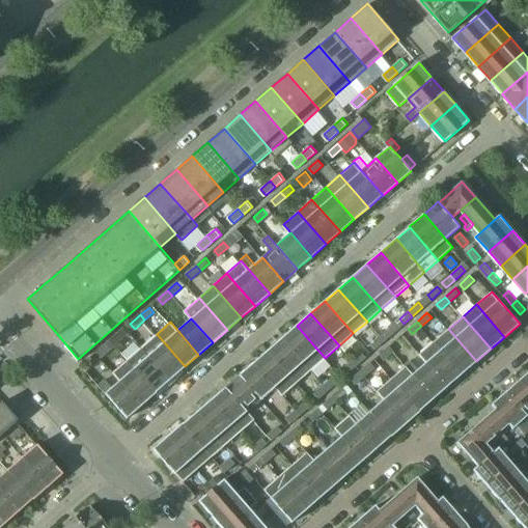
[(297,326),(282,337),(311,370),(325,358),(297,326)]
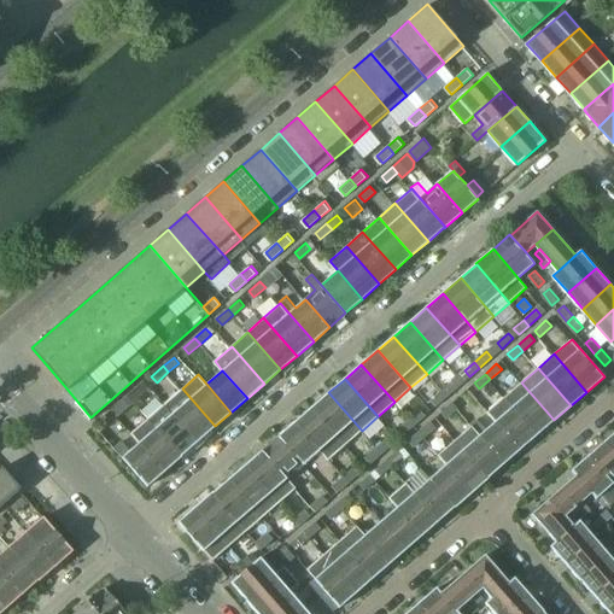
[(454,380),(442,391),(446,396),(460,386),(454,380)]
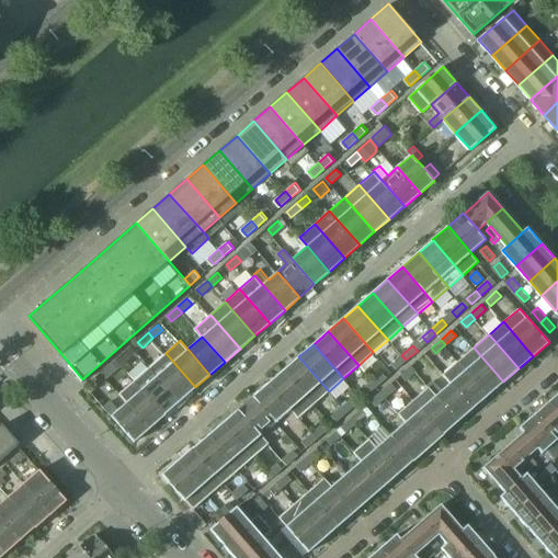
[(122,355),(127,361),(137,352),(133,346),(122,355)]
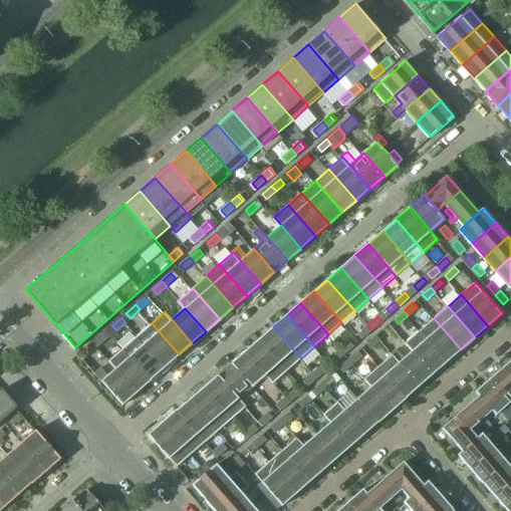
[(461,349),(434,318),(420,330),(448,361),(461,349)]
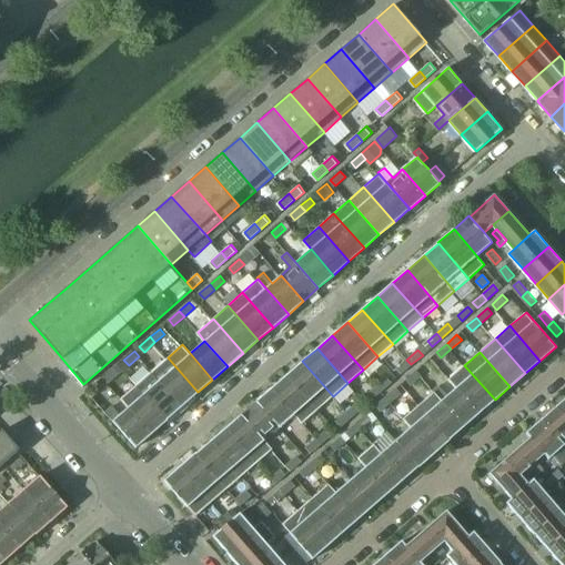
[(198,392),(168,357),(152,371),(182,405),(198,392)]
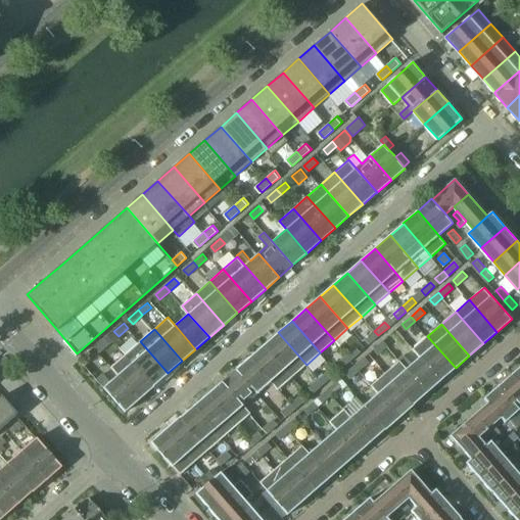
[(370,343),(378,335),(374,331),(366,338),(370,343)]
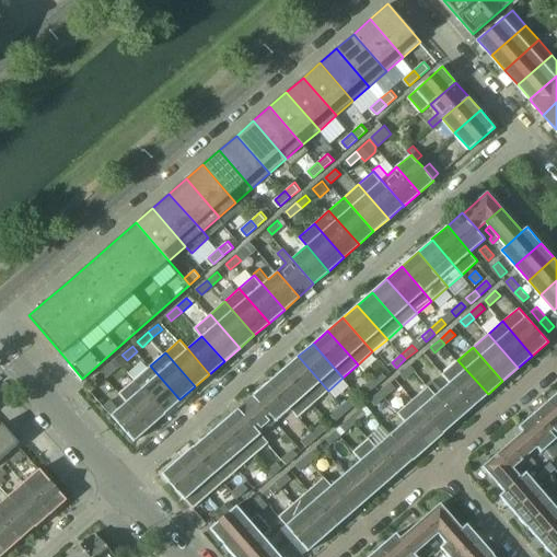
[(298,356),(283,369),(313,404),(328,391),(298,356)]
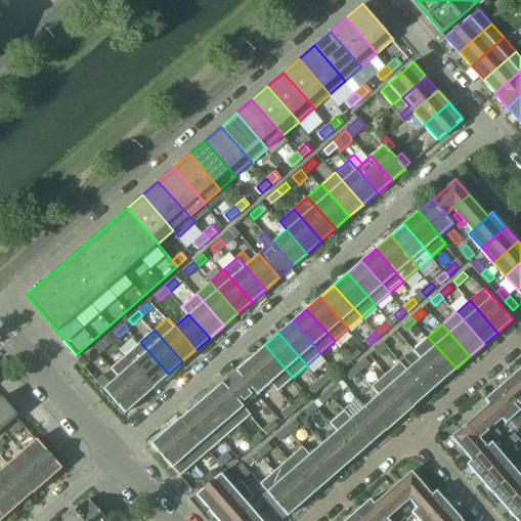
[(457,368),(428,337),(415,348),(422,356),(442,381),(457,368)]
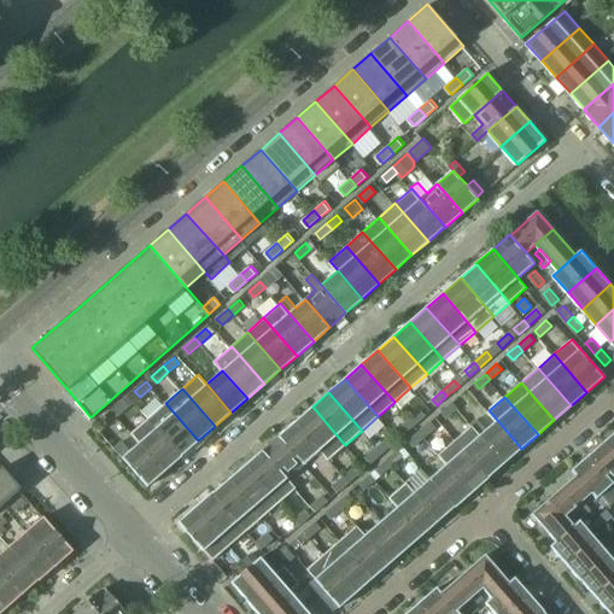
[(129,405),(124,399),(112,409),(118,416),(129,405)]
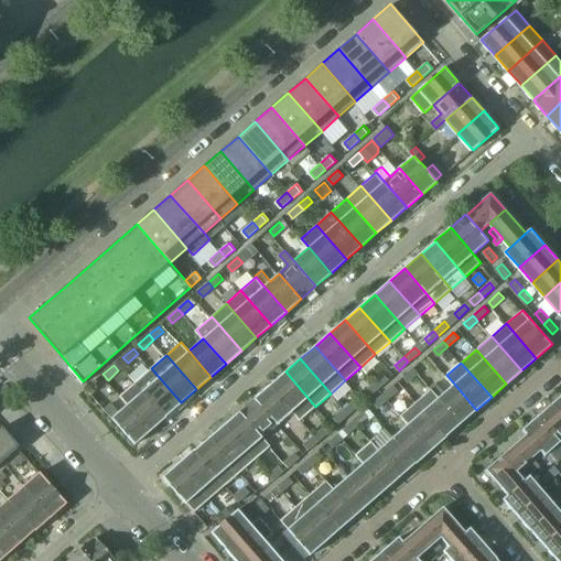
[(414,366),(403,375),(409,380),(419,371),(414,366)]
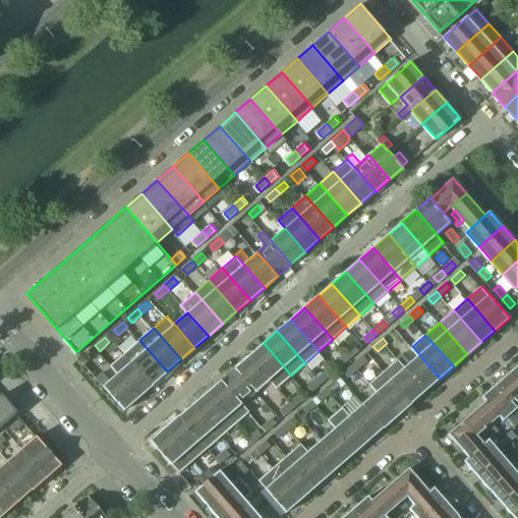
[(167,371),(139,340),(126,352),(154,384),(167,371)]
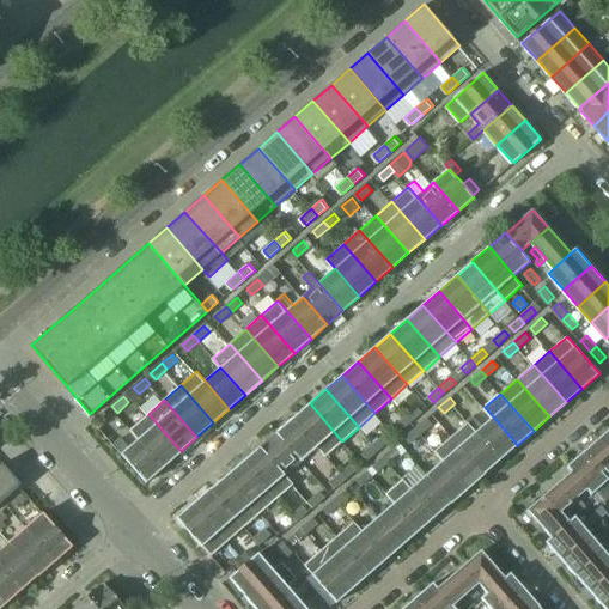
[(293,418),(318,445),(327,455),(342,442),(310,403),(293,418)]
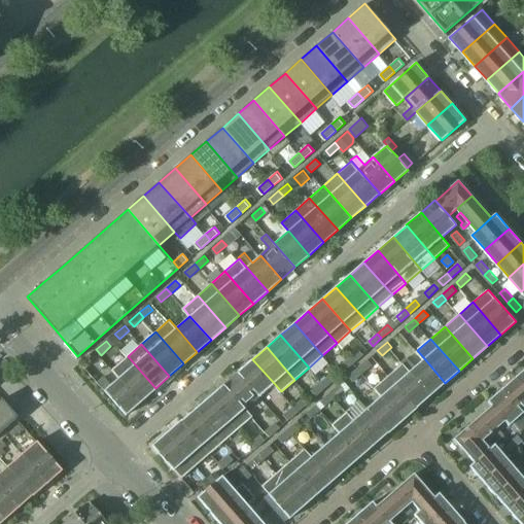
[(359,349),(349,357),(353,363),(363,354),(359,349)]
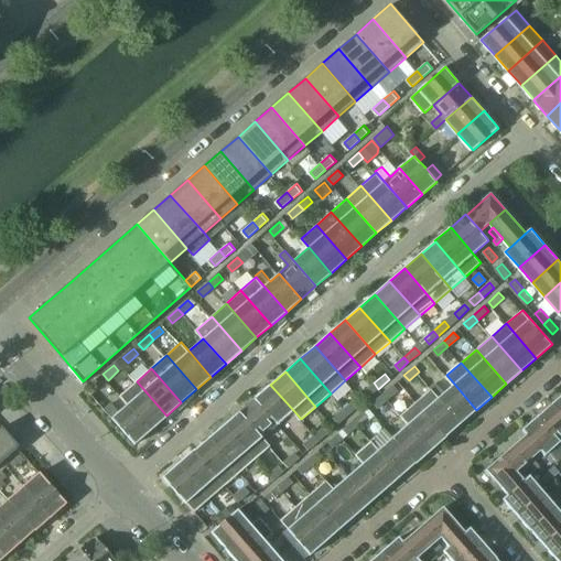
[(166,417),(166,416),(137,381),(121,395),(129,403),(151,430),(166,417)]
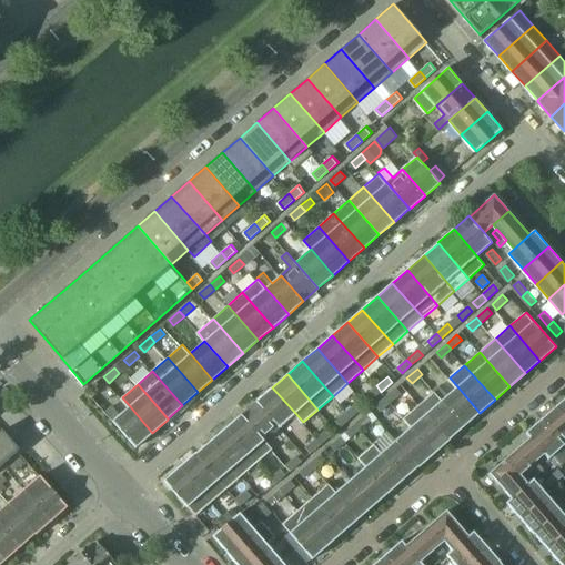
[(372,399),(381,392),(376,385),(367,394),(372,399)]
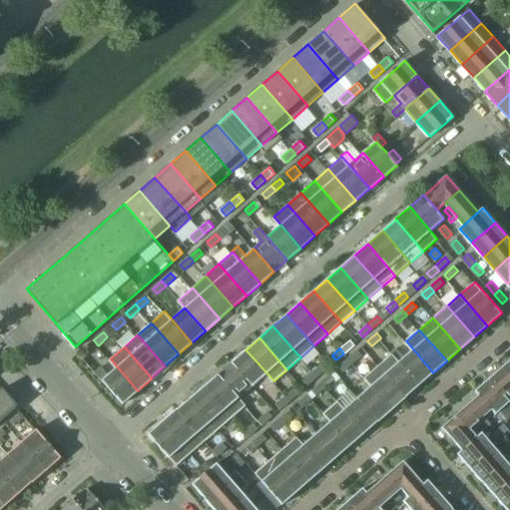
[(433,373),(413,349),(405,357),(397,348),(392,352),(393,353),(400,361),(419,385),(433,373)]
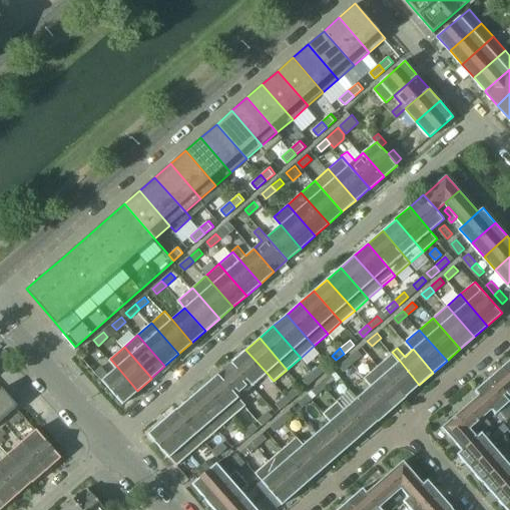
[(358,349),(349,358),(353,363),(363,354),(358,349)]
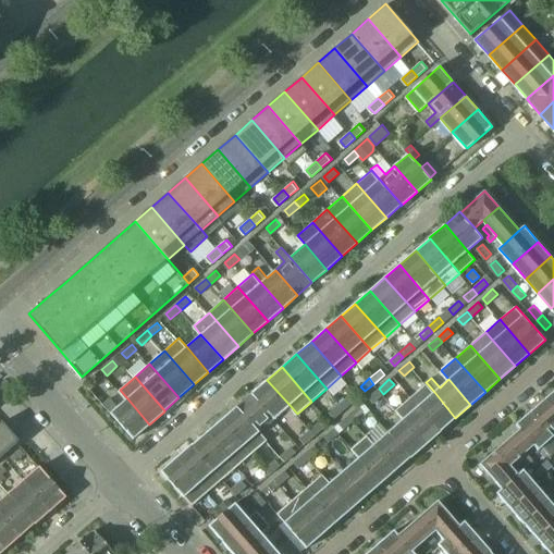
[(290,405),(267,380),(253,393),(274,418),(290,405)]
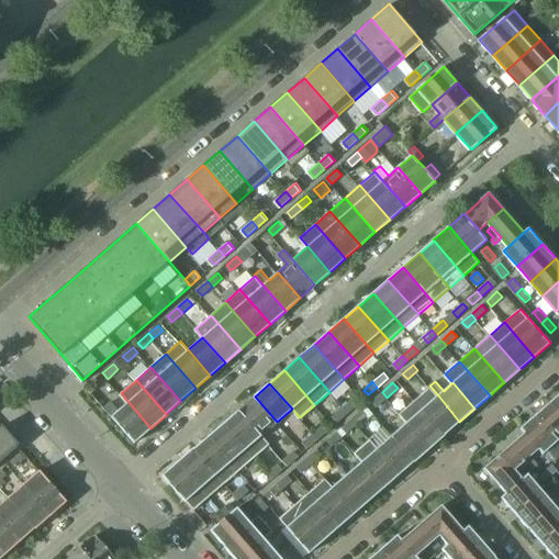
[(459,422),(438,395),(431,387),(415,400),(446,434),(459,422)]
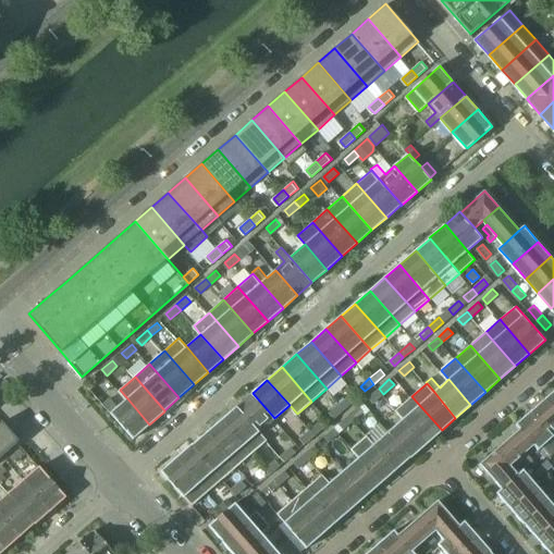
[(383,394),(379,389),(369,396),(373,402),(383,394)]
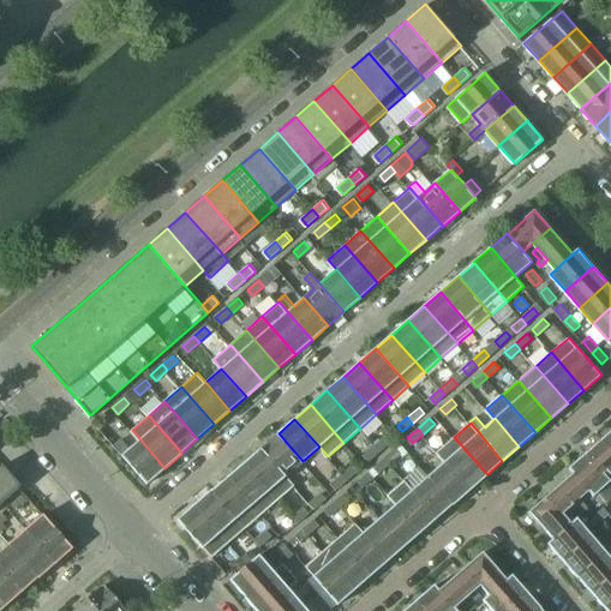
[(303,461),(279,433),(262,447),(287,475),(297,466),(306,477),(312,472),(303,461)]
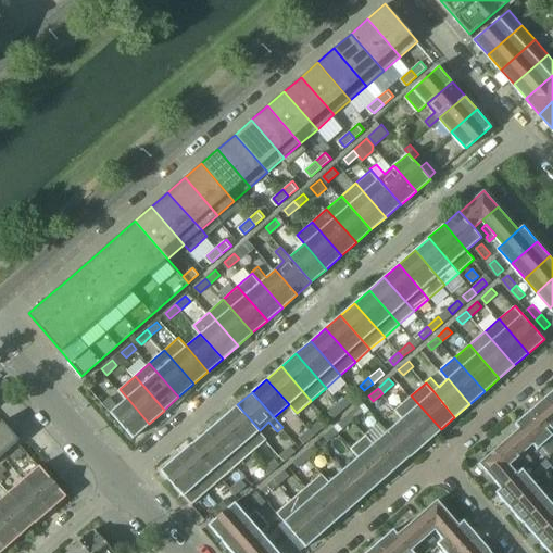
[(350,393),(339,403),(343,409),(354,399),(350,393)]
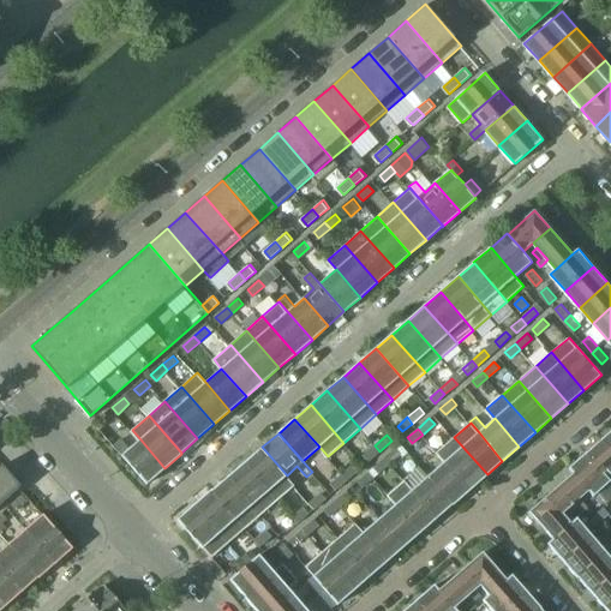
[(487,474),(454,437),(437,451),(445,461),(471,490),(487,474)]
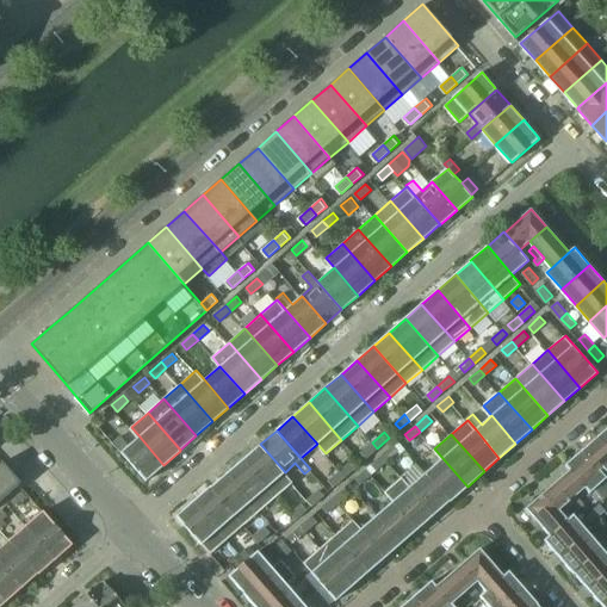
[(606,444),(599,435),(582,450),(606,477),(606,444)]
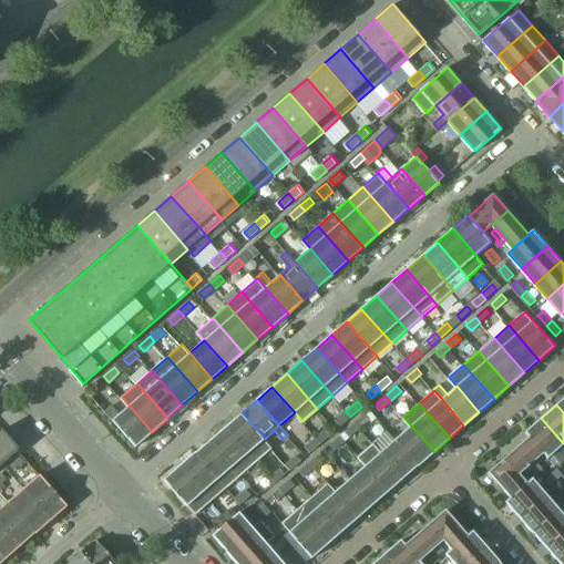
[(152,432),(130,406),(114,419),(137,445),(152,432)]
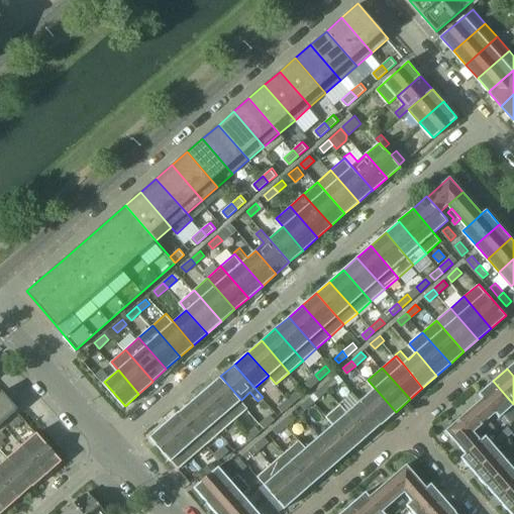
[(311,387),(319,380),(315,375),(306,382),(311,387)]
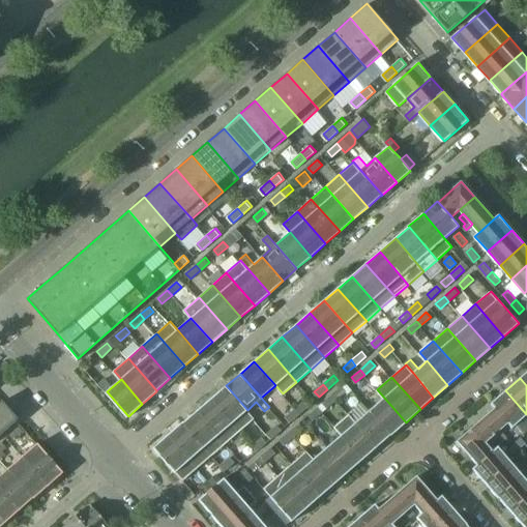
[(226,385),(212,398),(240,431),(255,418),(247,410),(226,385)]
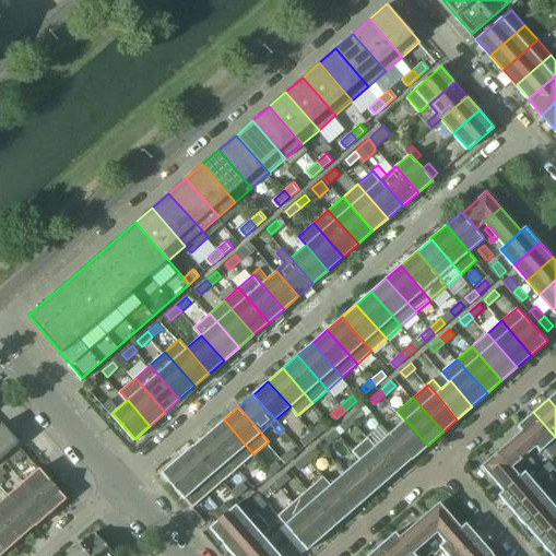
[(361,406),(351,415),(355,421),(365,412),(361,406)]
